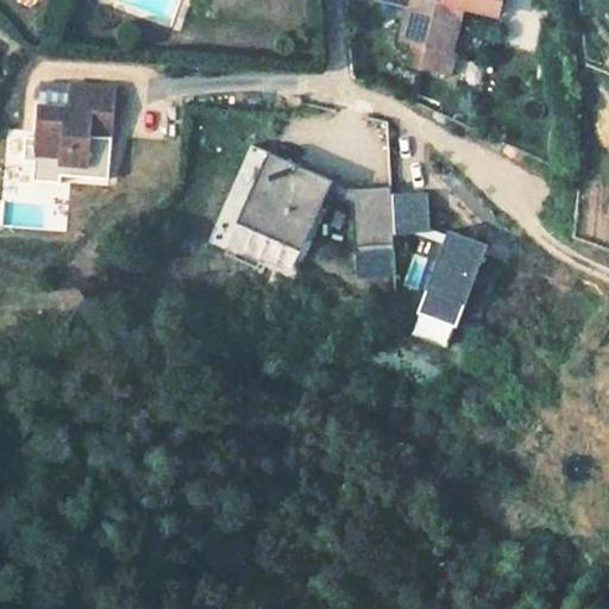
[(408,0),(407,7),(399,41),(427,48),(422,67),(452,75),(457,54),(451,52),(458,19),(460,7),(497,16),(500,0),(408,0)]
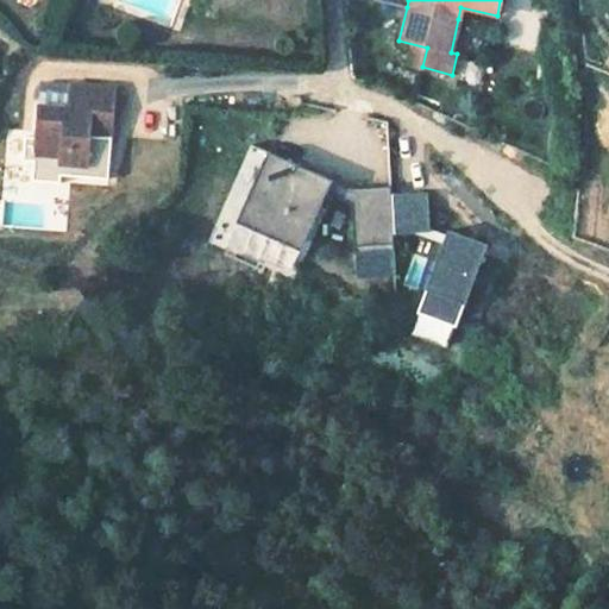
[(494,29),(497,16),(460,7),(458,19),(494,29)]
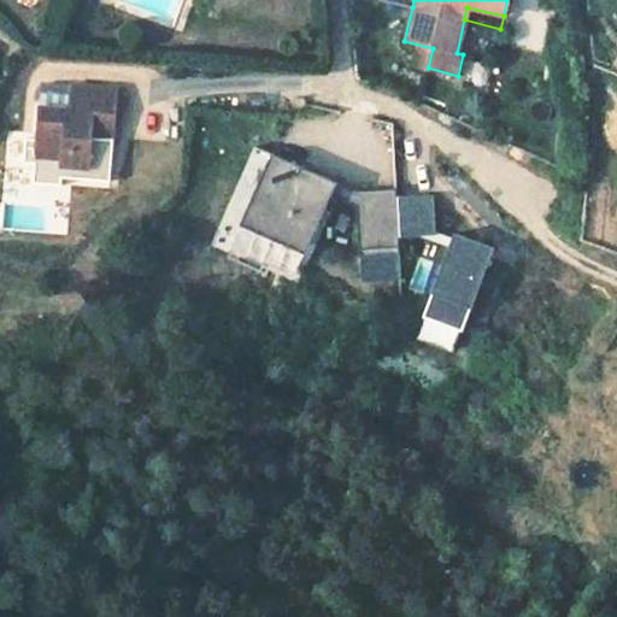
[(115,140),(117,89),(72,86),(71,110),(40,109),(36,157),(63,159),(63,164),(89,166),(90,153),(92,139),(115,140)]
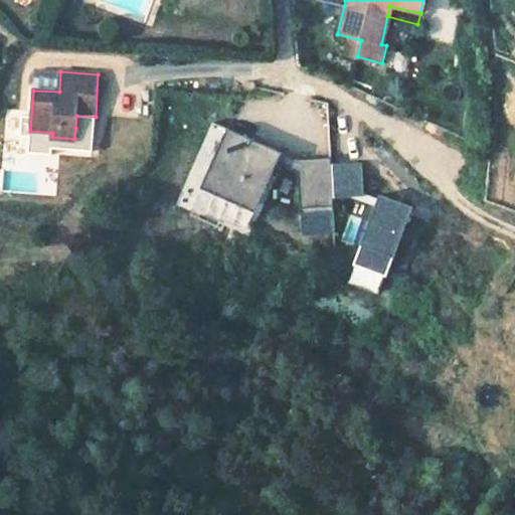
[(296,151),(330,151),(329,99),(296,100),(296,151)]
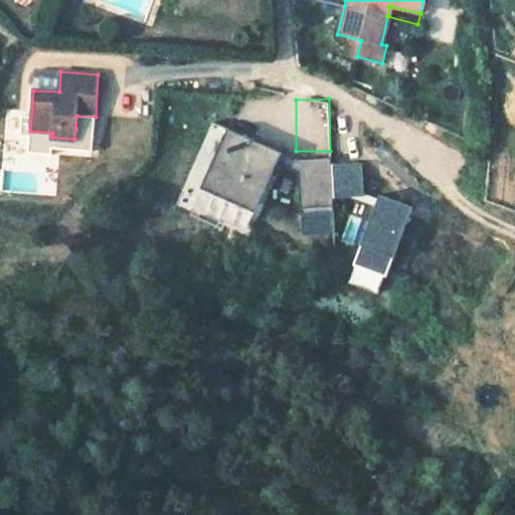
[(95,129),(96,117),(76,116),(75,128),(95,129)]
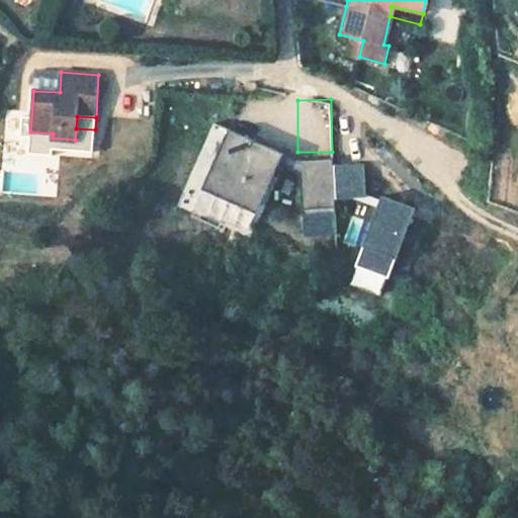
[(254,205),(205,183),(230,130),(227,128),(200,187),(254,212),(272,172),(270,171),(254,205)]
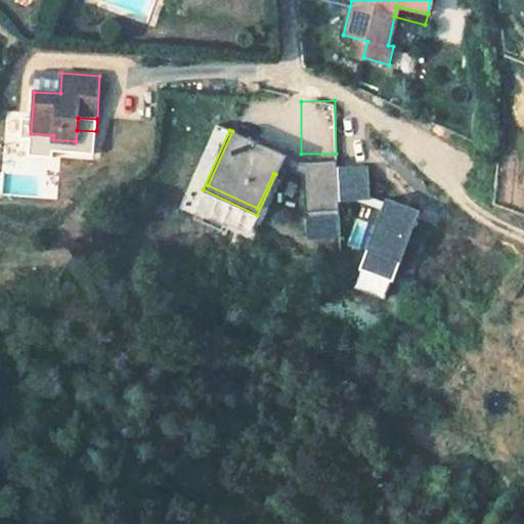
[(337,217),(335,161),(301,163),(232,131),(208,185),(257,208),(273,173),(275,174),(281,176),(285,168),(301,176),(302,218),(337,217)]
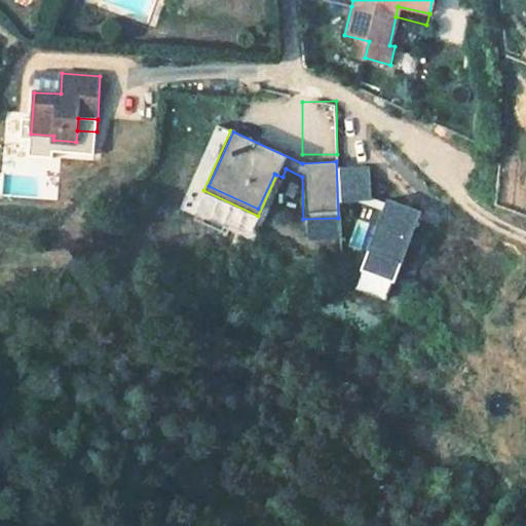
[(75,149),(76,142),(53,140),(53,136),(31,134),(31,146),(75,149)]
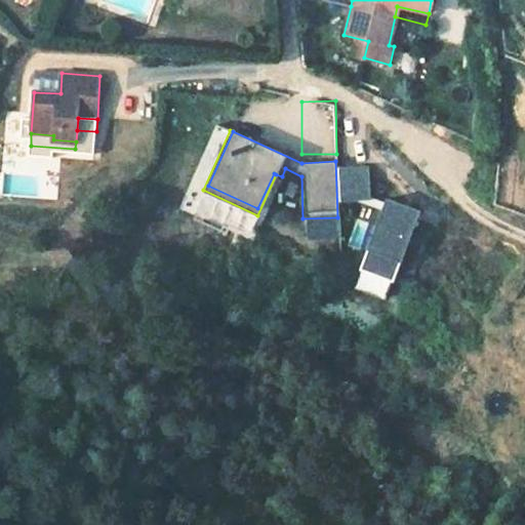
[(339,164),(341,200),(371,199),(370,163),(339,164)]
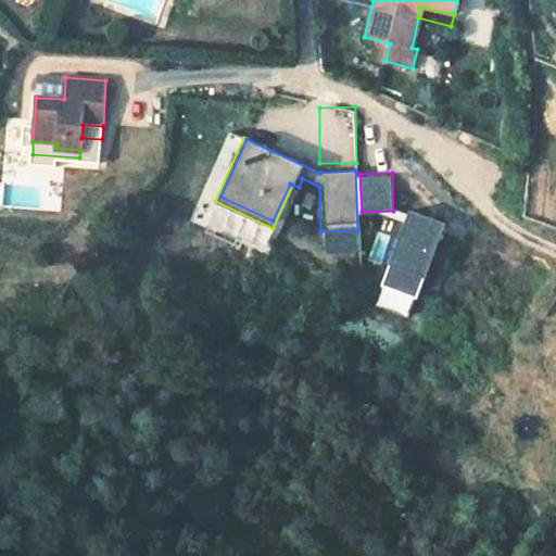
[(411,316),(447,219),(414,206),(376,302),(411,316)]
